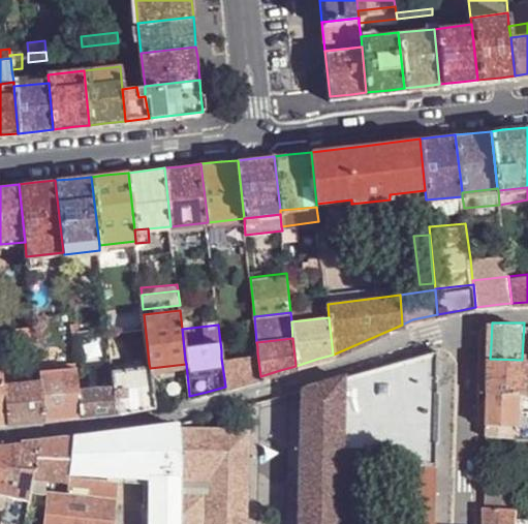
[(342,445),(340,523),(364,523),(366,448),(398,449),(397,461),(413,462),(435,462),(439,345),(345,374),(342,445)]
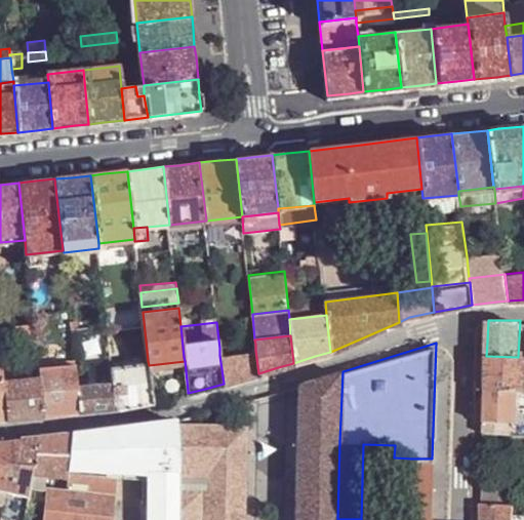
[(255,344),(219,348),(219,355),(255,350),(255,344)]
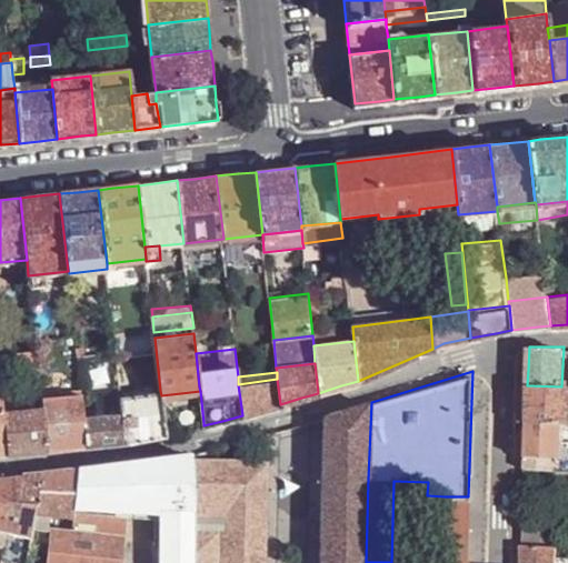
[(277,379),(238,384),(242,415),(262,409),(280,404),(277,379)]
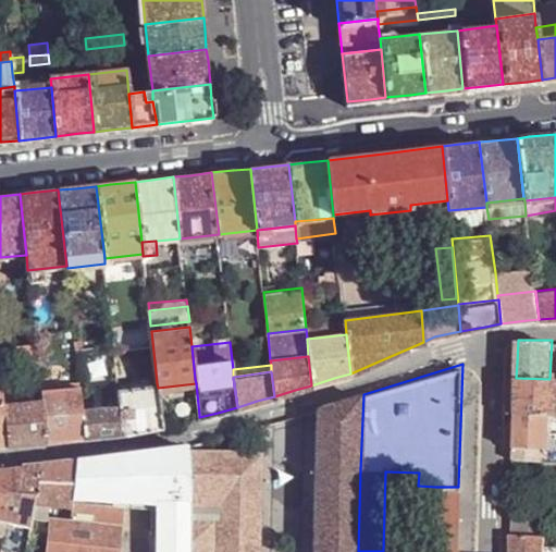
[(516,399),(516,412),(548,414),(555,414),(555,379),(550,379),(516,378),(516,399)]
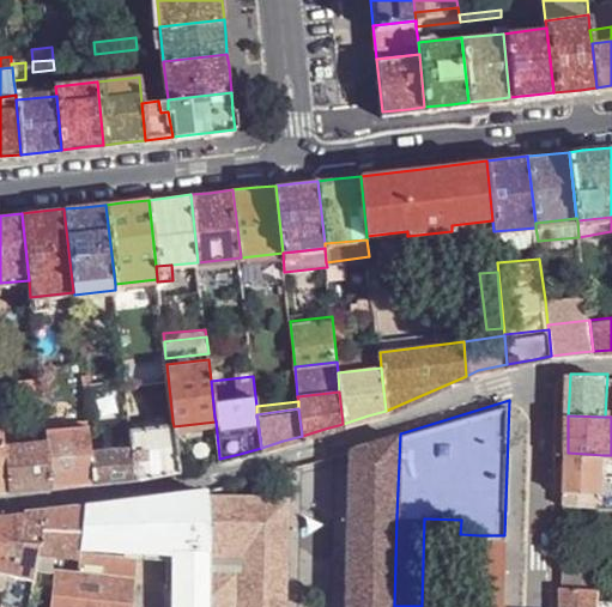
[(173,422),(129,426),(132,444),(135,475),(163,472),(179,469),(174,426),(173,422)]
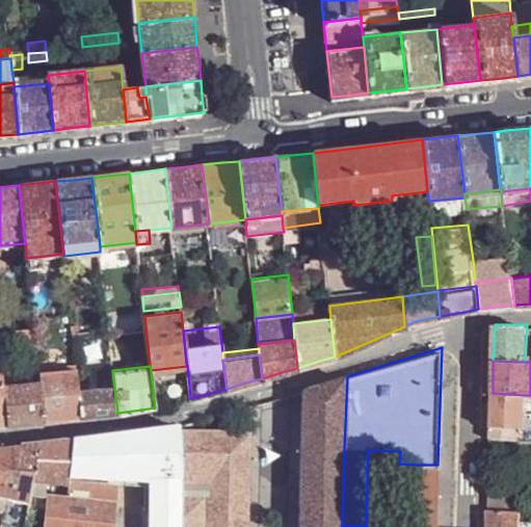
[(38,371),(14,374),(14,385),(38,381),(38,371)]
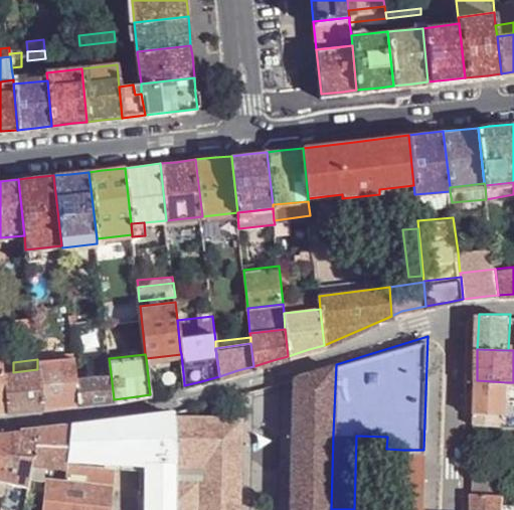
[(74,362),(44,364),(45,375),(75,372),(74,362)]
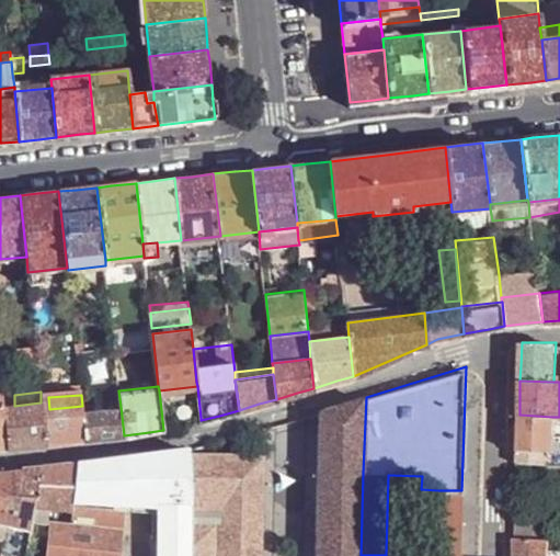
[(318,533),(317,555),(361,555),(363,473),(366,397),(321,410),(318,533)]
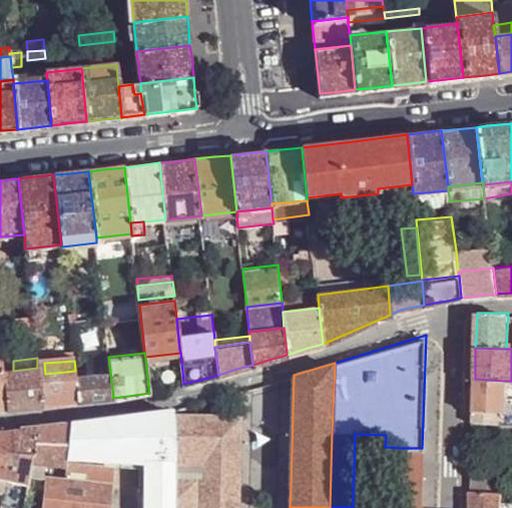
[(38,371),(4,374),(7,408),(26,406),(41,405),(38,375),(38,371)]
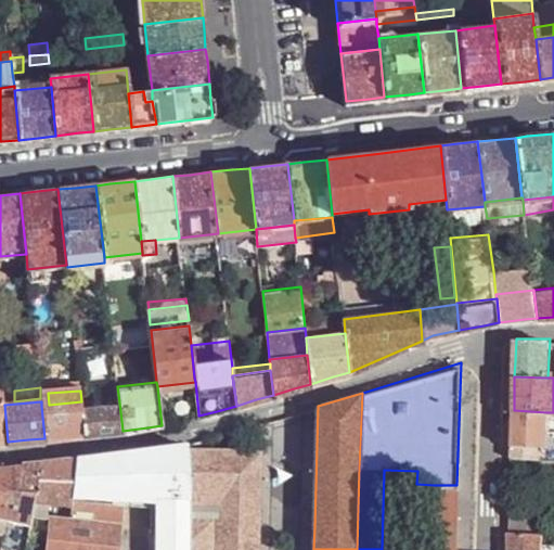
[(81,401),(49,405),(53,437),(69,436),(85,434),(81,407),(81,401)]
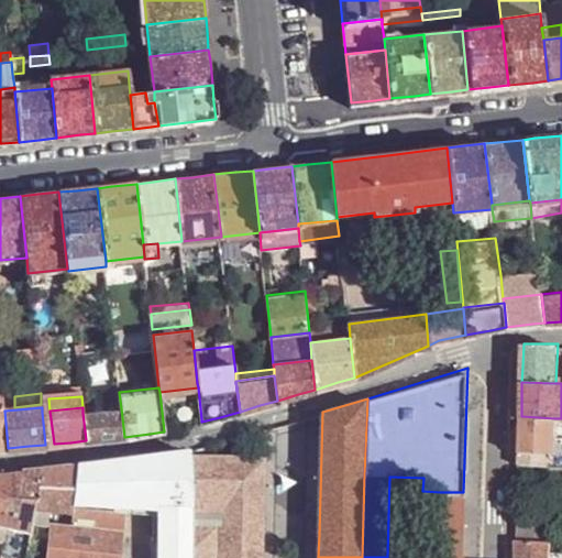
[(121,408),(83,413),(86,440),(106,439),(124,437),(121,408)]
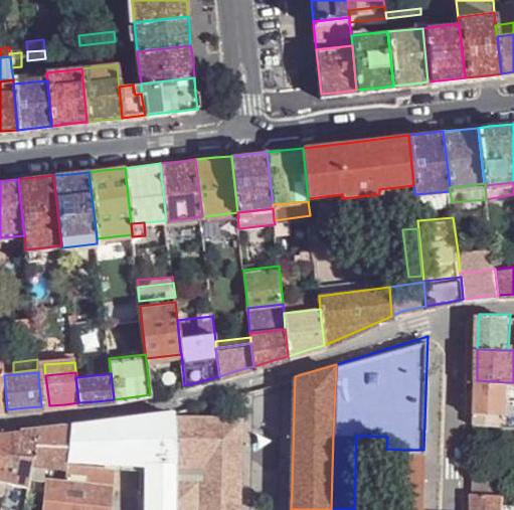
[(45,375),(38,376),(41,406),(49,405),(45,375)]
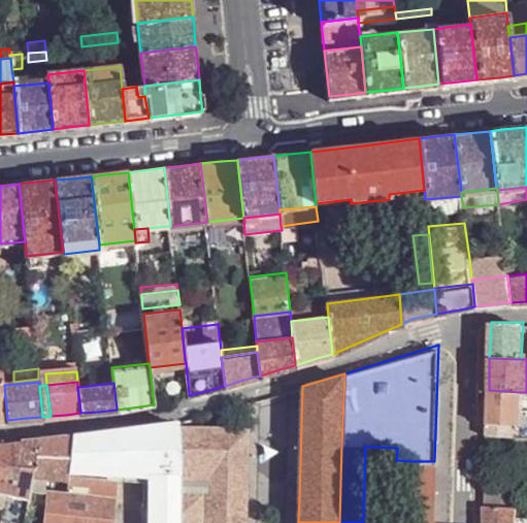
[(489,411),(488,424),(515,425),(520,425),(520,392),(489,390),(489,411)]
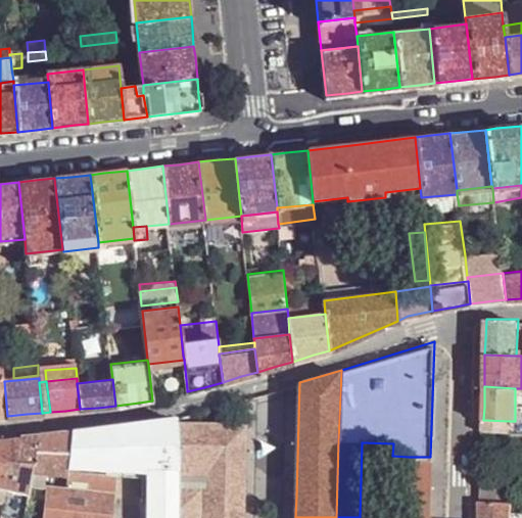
[(509,429),(521,429),(521,388),(515,388),(515,421),(510,421),(509,429)]
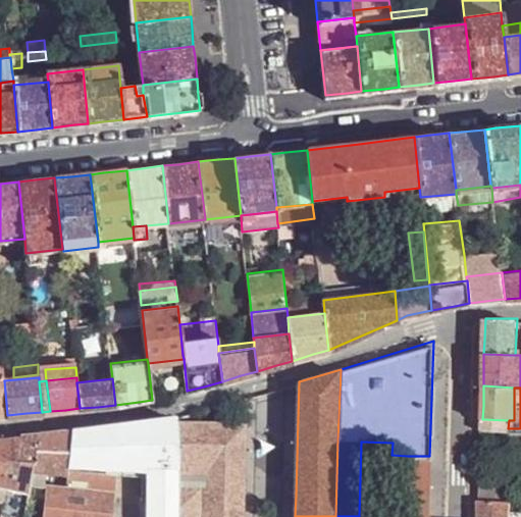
[(69,467),(70,462),(148,467),(176,470),(177,415),(116,422),(74,427),(67,425),(38,428),(38,430),(32,467),(68,470),(69,467)]
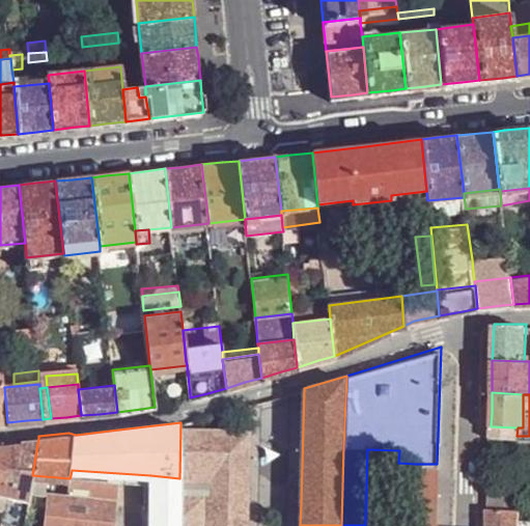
[(185,426),(183,478),(184,478),(207,479),(249,481),(250,427),(185,426)]
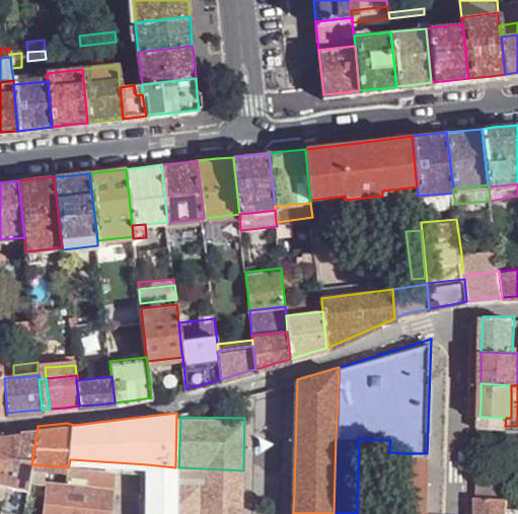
[(479,417),(479,424),(495,425),(505,426),(506,418),(479,417)]
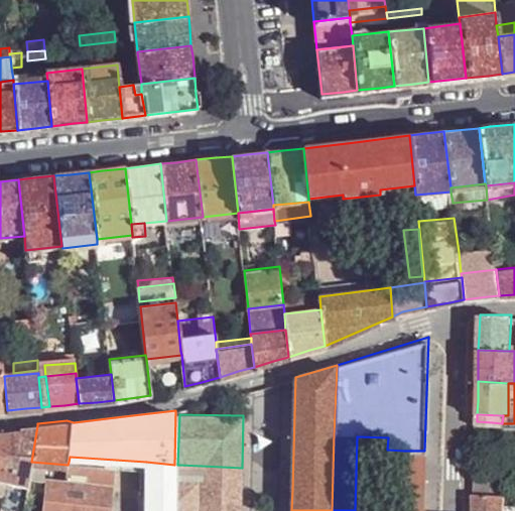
[(477,435),(492,435),(492,422),(477,421),(477,435)]
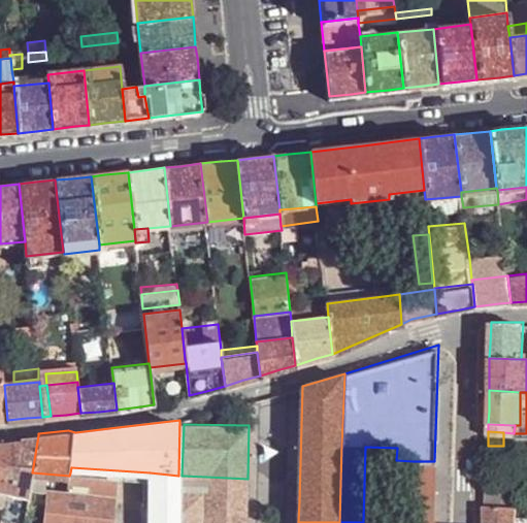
[(30,436),(20,437),(10,491),(12,491),(29,494),(30,486),(32,472),(38,435),(30,436)]
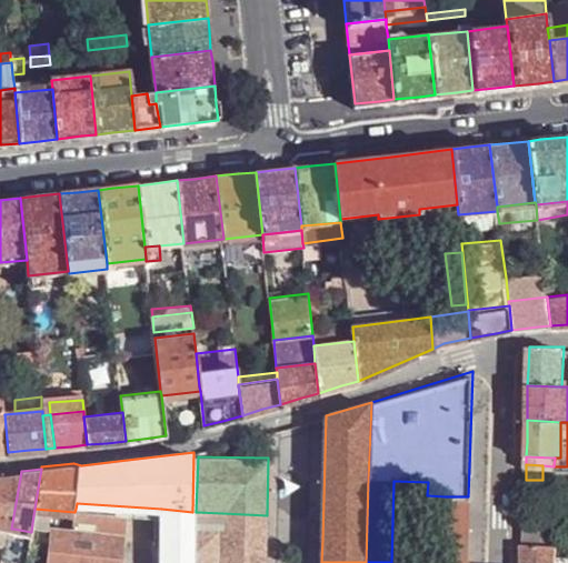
[(0,525),(11,529),(21,471),(19,473),(0,474),(0,525)]
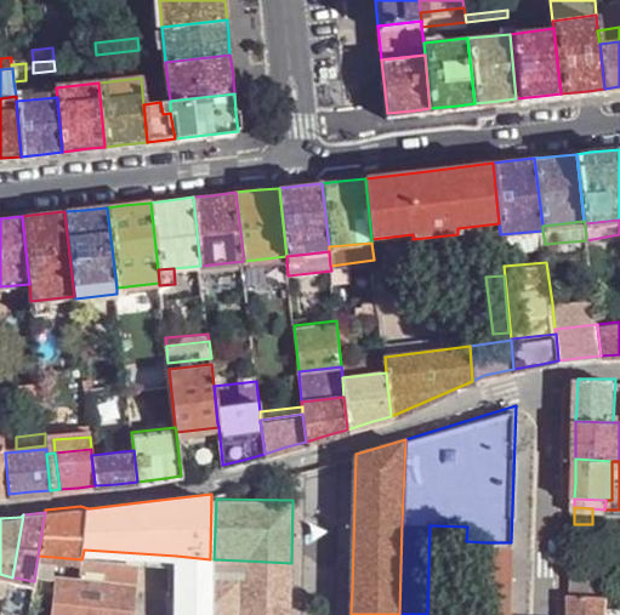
[(511,542),(485,542),(485,578),(511,578),(511,542)]
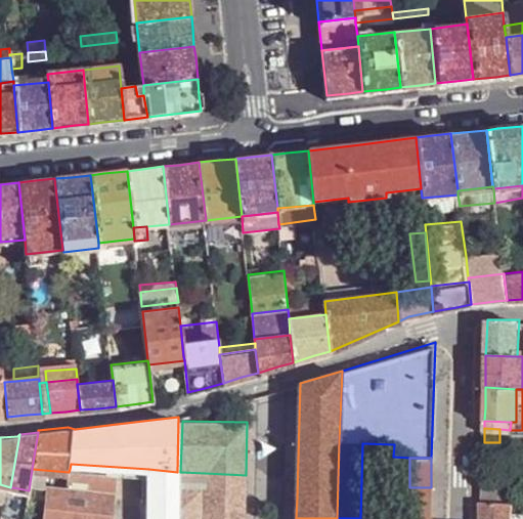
[(112,518),(118,476),(70,469),(69,472),(68,486),(30,482),(29,490),(23,518),(112,518)]
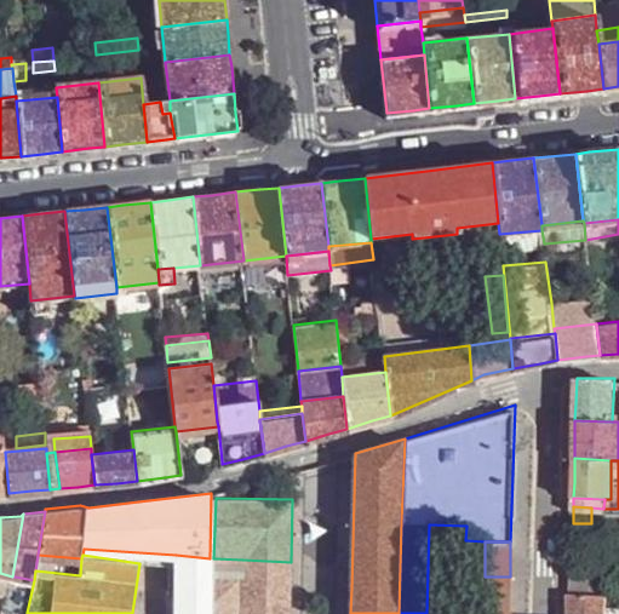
[(208,613),(210,558),(176,555),(176,562),(170,562),(170,589),(176,589),(175,613),(208,613)]
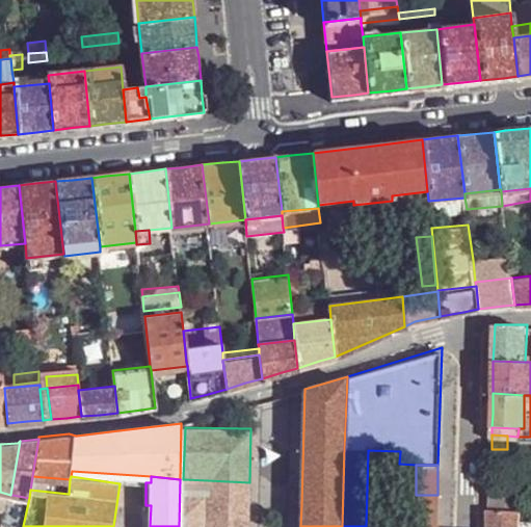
[(521,478),(490,477),(489,500),(489,509),(520,510),(521,478)]
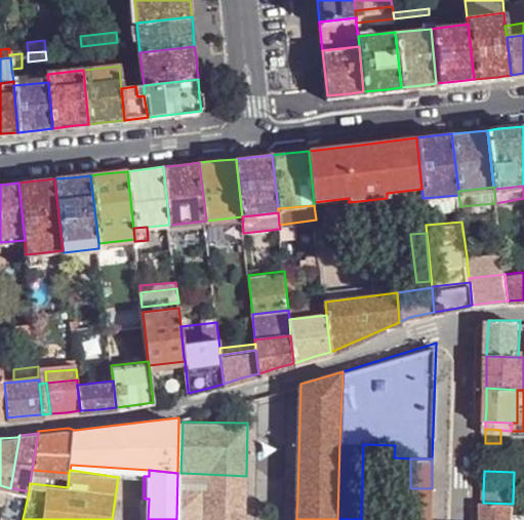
[(182,473),(180,519),(204,519),(205,474),(182,473)]
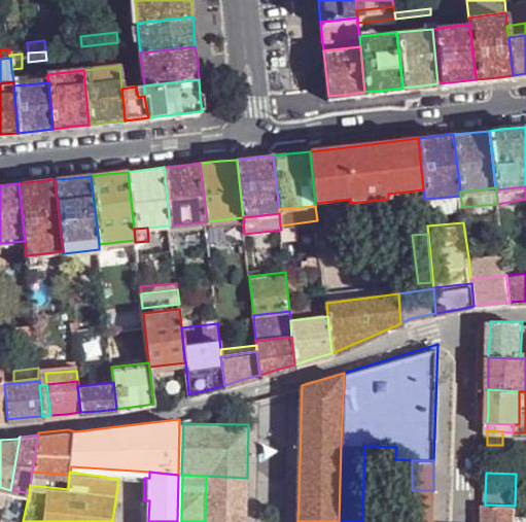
[(245,521),(247,478),(206,476),(205,521),(245,521)]
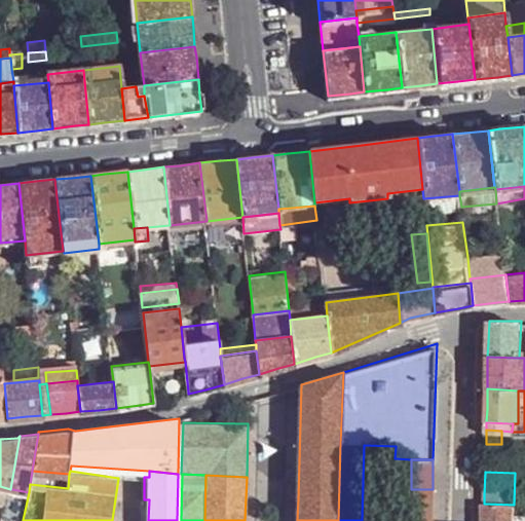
[(2,520),(4,520),(23,520),(29,492),(12,489),(11,494),(8,493),(6,499),(2,520)]
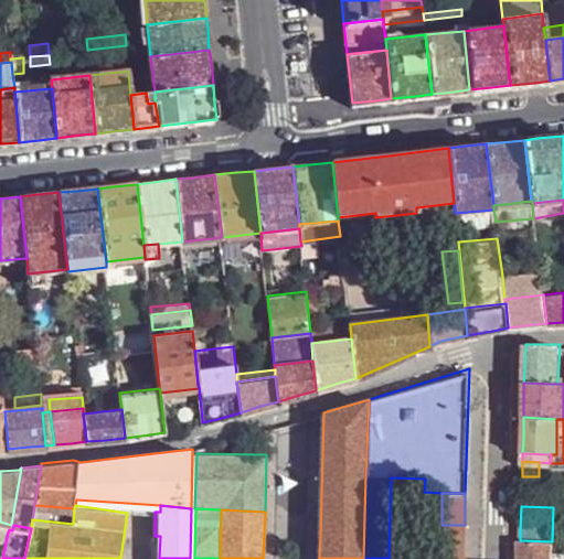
[(465,525),(442,525),(440,546),(464,546),(465,525)]
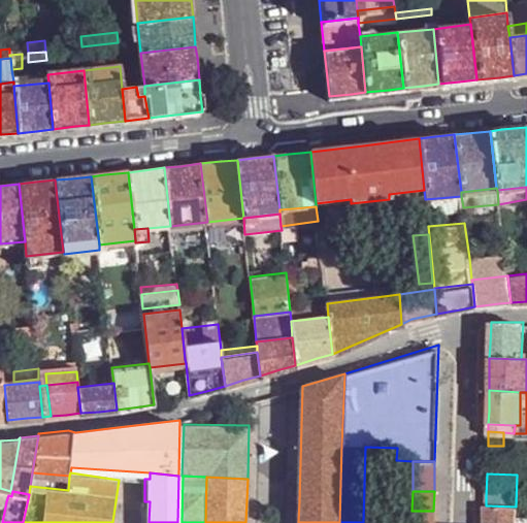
[(432,522),(433,511),(412,511),(412,522),(432,522)]
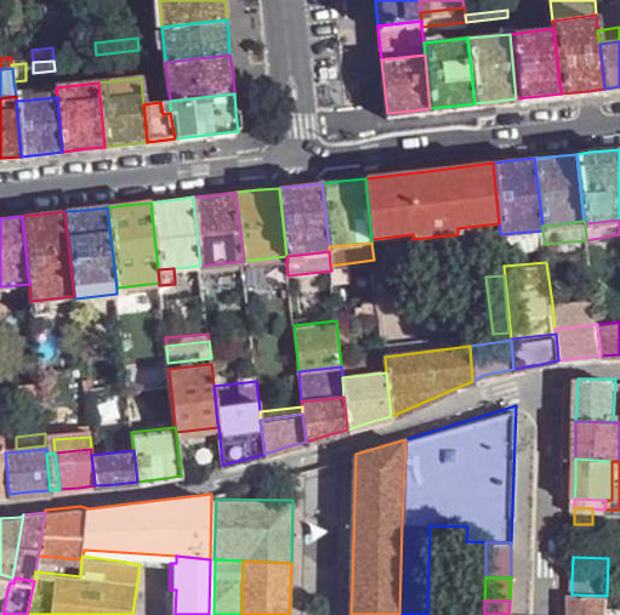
[(612,614),(604,613),(604,603),(572,601),(572,611),(570,614),(612,614)]
